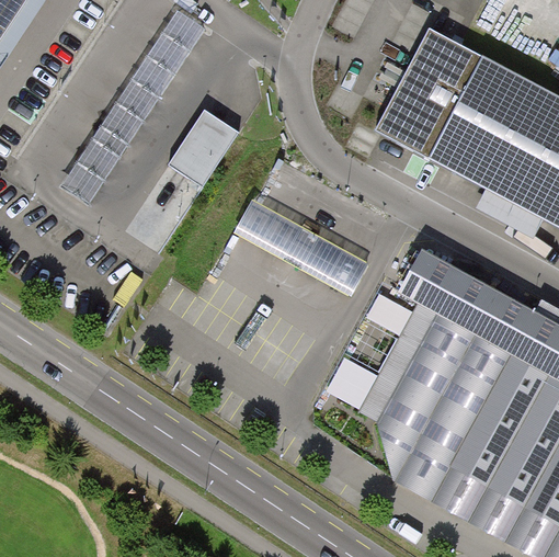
[(20,0),(0,32),(0,61),(40,0),(20,0)]
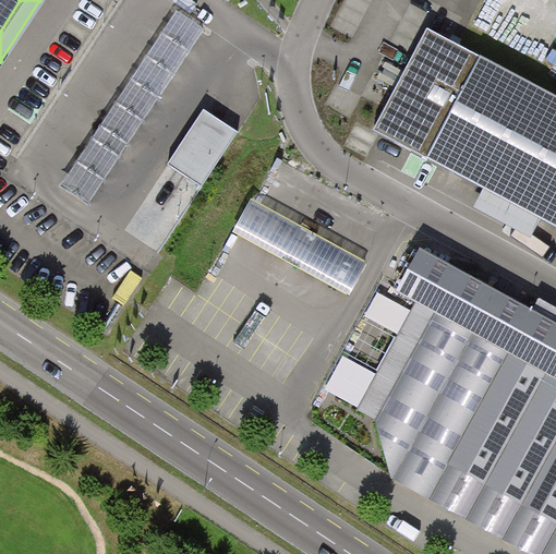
[(0,32),(20,0),(0,0),(0,32)]
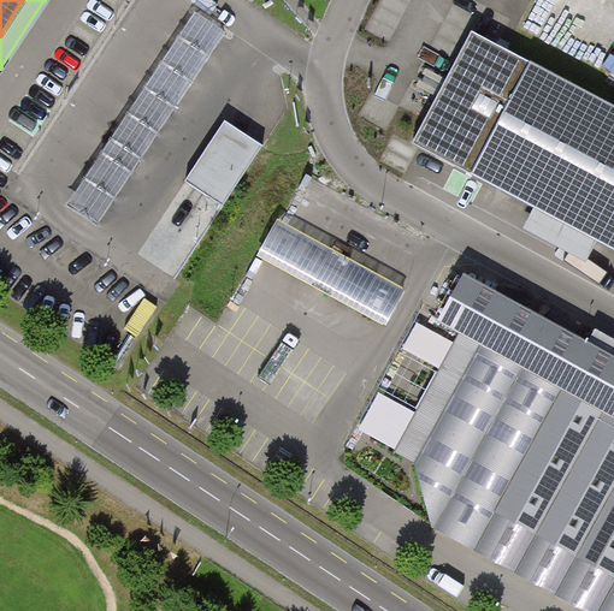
[(223,29),(194,10),(66,202),(96,221),(223,29)]
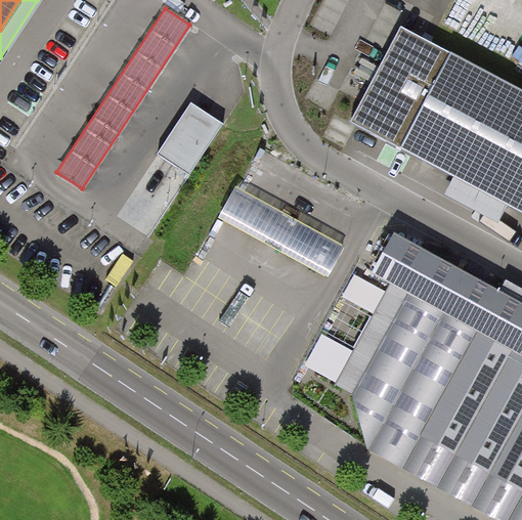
[(521,208),(521,92),(401,30),(353,121),(521,208)]
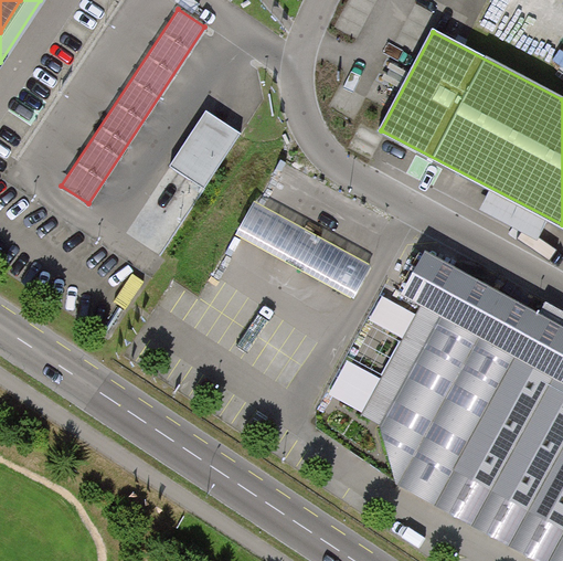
[(241,133),(205,109),(168,166),(203,189),(241,133)]
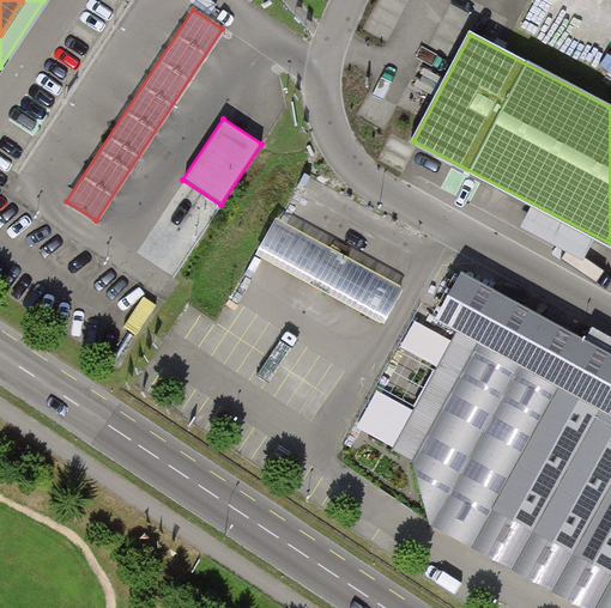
[(259,251),(382,318),(401,284),(277,217),(259,251)]
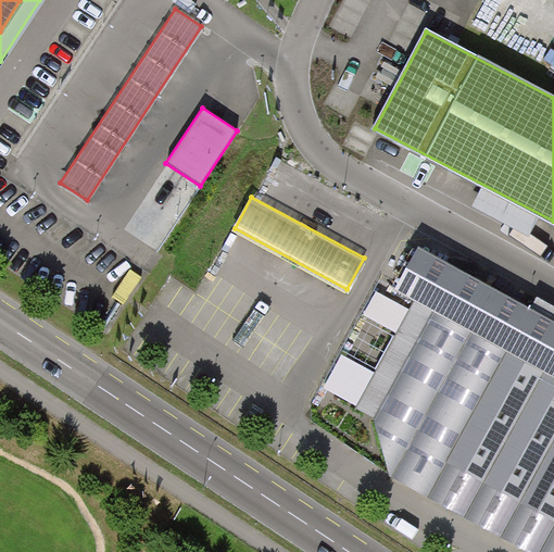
[(512,228),(517,214),(478,200),(473,214),(512,228)]
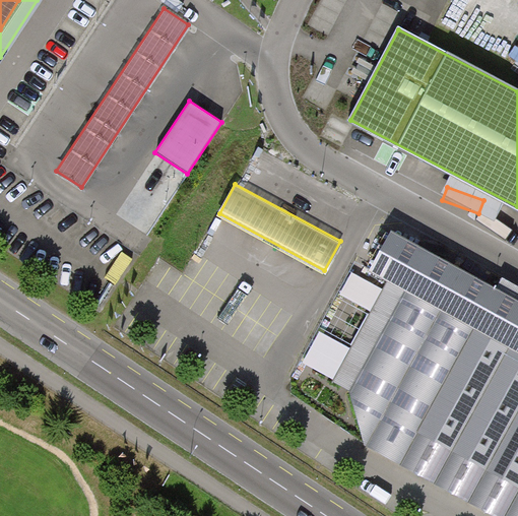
[(517,515),(517,301),(392,232),(371,270),(386,278),(331,376),(347,385),(366,447),(492,515),(517,515)]
